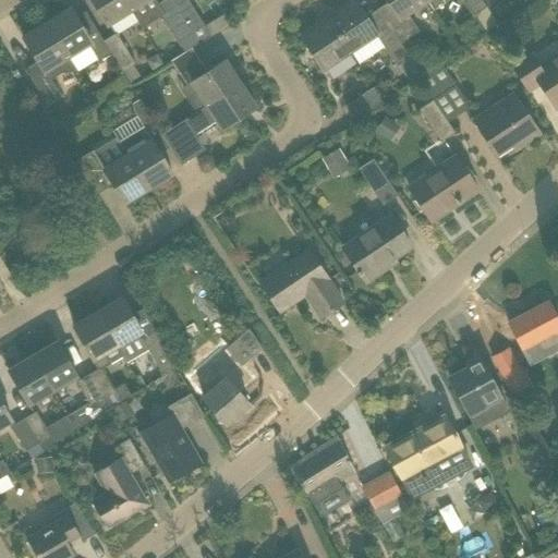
[(91,0),(107,25),(109,24),(131,11),(123,0),(91,0)]
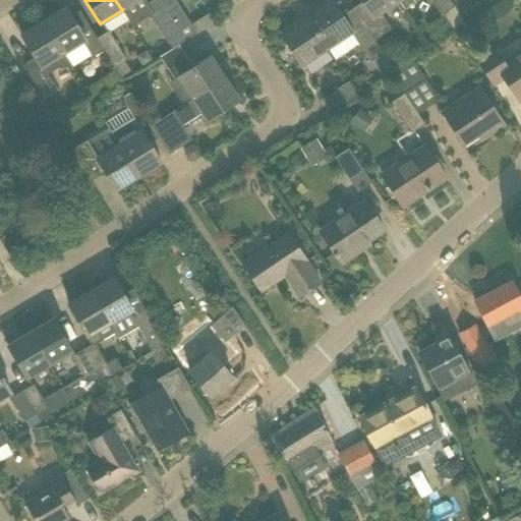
[(115,0),(122,10),(138,0),(115,0)]
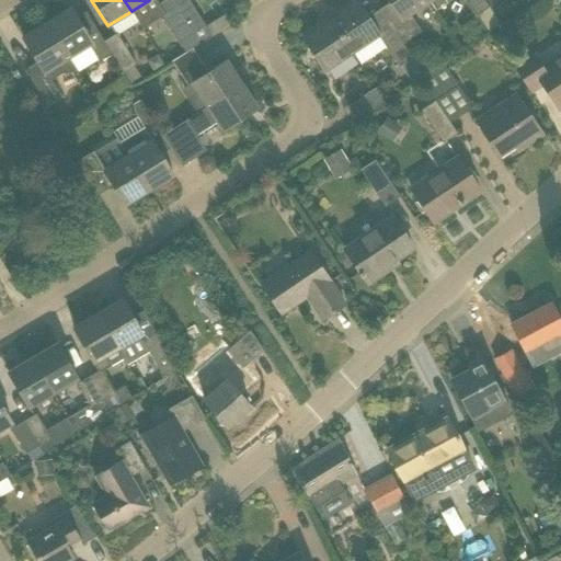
[(164,0),(157,6),(174,34),(185,53),(198,45),(171,0),(164,0)]
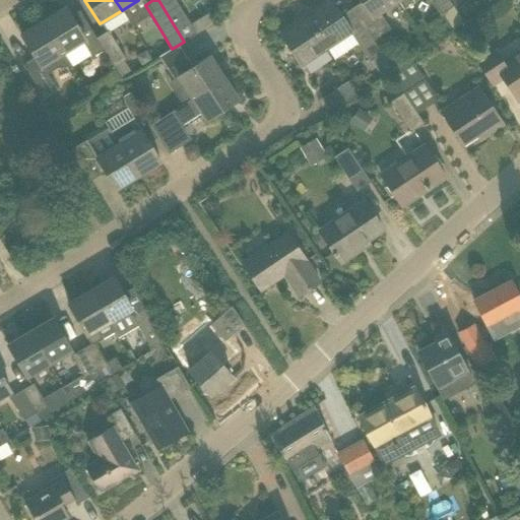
[(158,0),(184,42),(196,34),(186,16),(175,0),(158,0)]
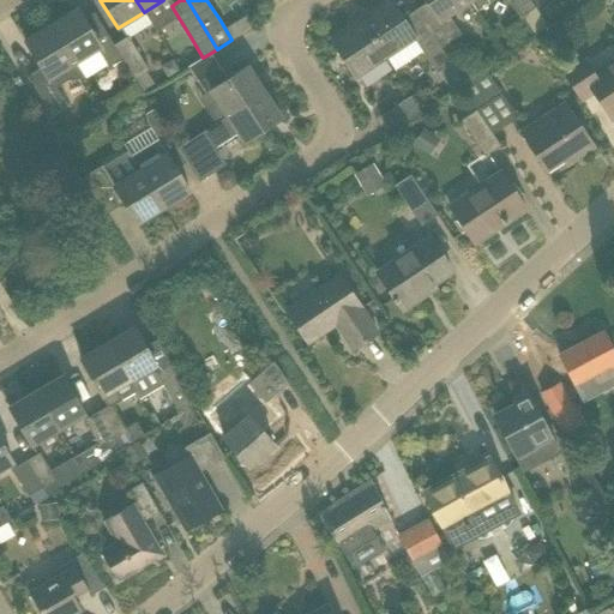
[(440,48),(441,48),(462,34),(449,16),(469,1),(469,0),(425,0),(427,2),(414,11),(423,24),(423,23),(440,48)]
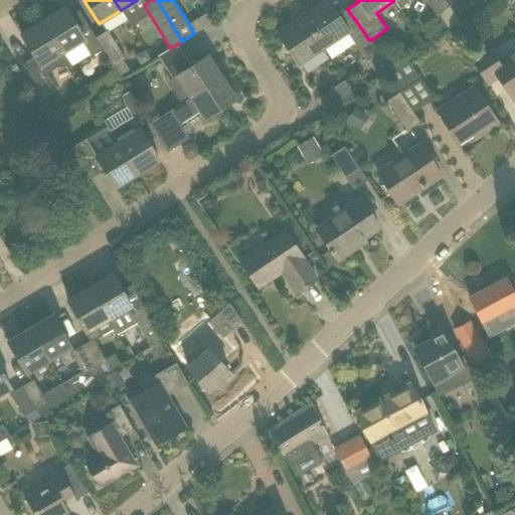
[(393,0),(393,1),(394,0),(427,0),(438,14),(450,6),(445,0),(393,0)]
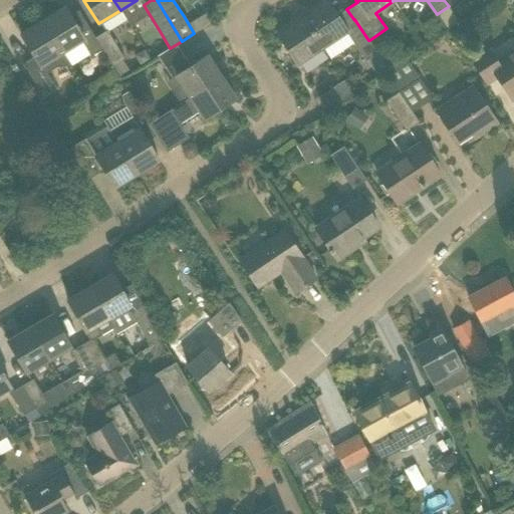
[(303,17),(302,18),(322,48),(330,60),(354,44),(365,62),(367,60),(377,54),(378,53),(369,40),(368,40),(354,19),(354,20),(344,26),(327,1),(311,11),(312,12),(304,18),(303,17)]
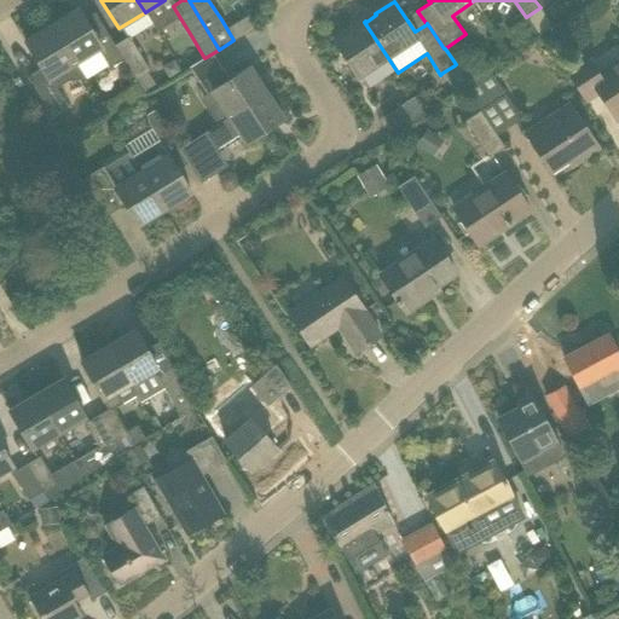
[(123,61),(115,46),(103,24),(92,32),(79,10),(51,27),(82,77),(84,77),(85,80),(108,65),(110,68),(123,61)]
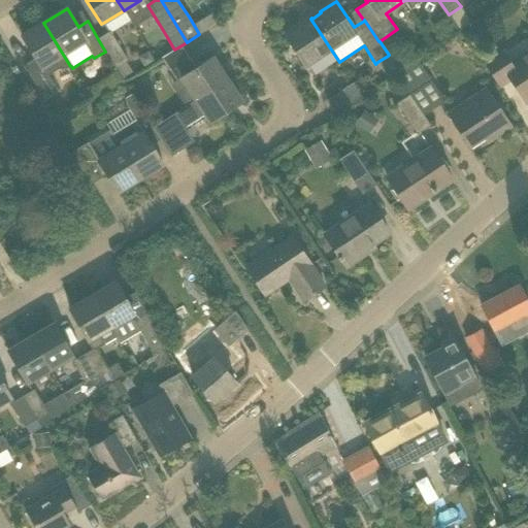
[(305,67),(331,50),(310,19),(308,19),(309,21),(301,26),(300,25),(284,35),(305,67)]
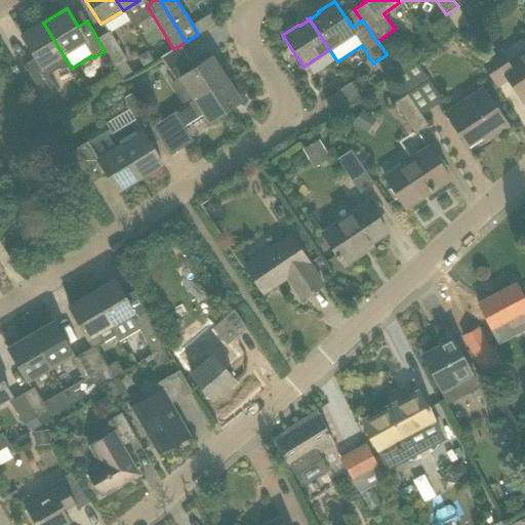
[(55,91),(46,76),(57,69),(66,68),(70,66),(43,23),(22,36),(35,58),(24,66),(43,98),(55,91)]
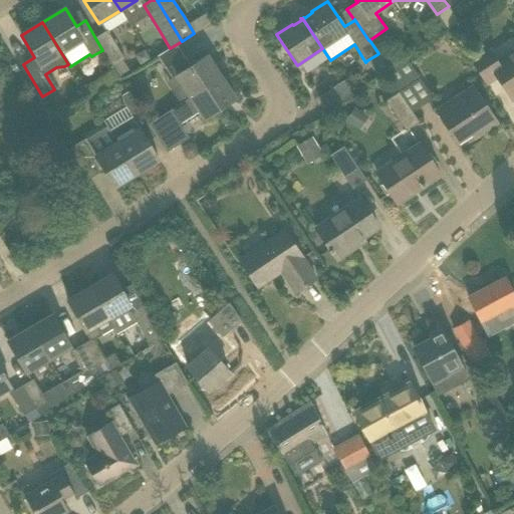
[(108,30),(105,31),(95,38),(102,50),(112,67),(125,59),(108,30)]
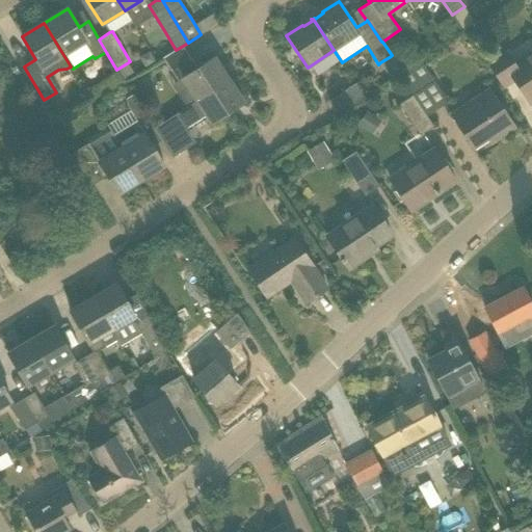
[(512,77),(515,80),(526,99),(531,95),(531,52),(513,64),(504,51),(487,62),(501,84),(512,77)]
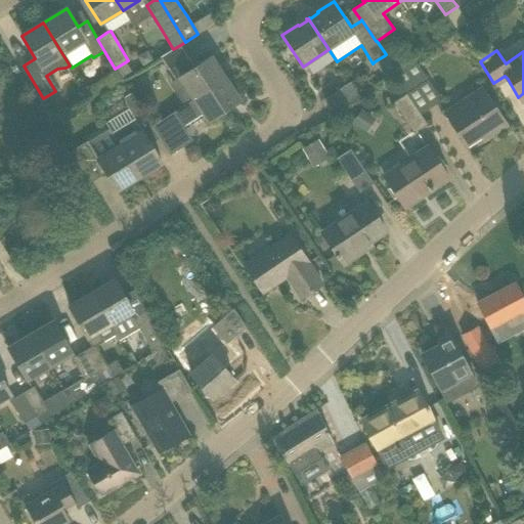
[(187,57),(169,70),(175,80),(170,84),(184,105),(225,79),(210,57),(194,68),(187,57)]
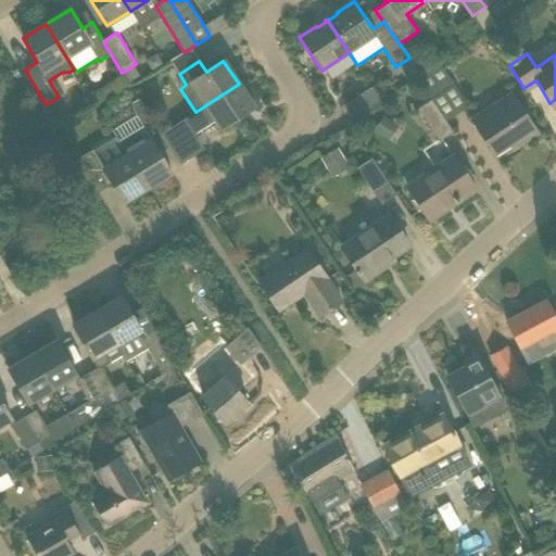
[(418,78),(432,99),(432,100),(454,85),(440,63),(420,76),(418,78)]
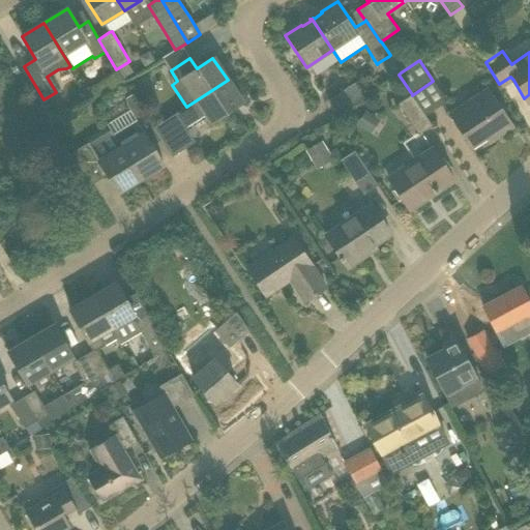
[(92,100),(124,82),(118,71),(87,90),(92,100)]
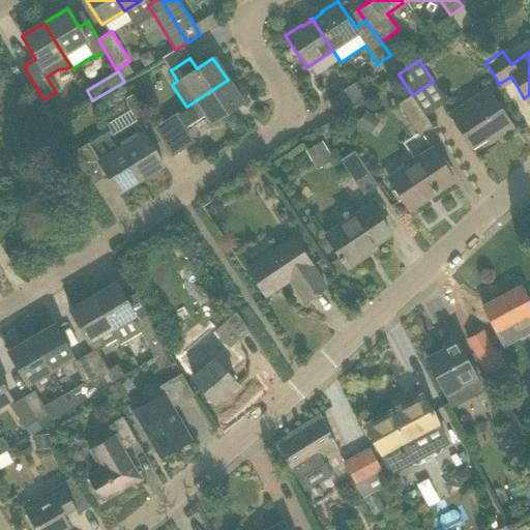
[(176,114),(153,128),(172,157),(184,149),(176,138),(187,130),(186,127),(206,115),(211,123),(242,102),(228,80),(186,107),(176,114)]
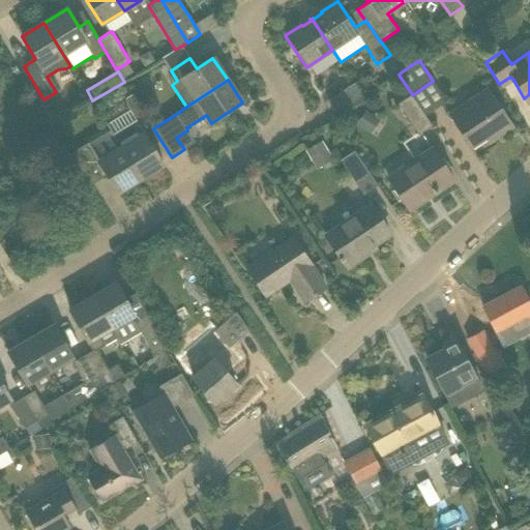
[(328,100),(337,114),(355,104),(364,97),(355,83),(328,100)]
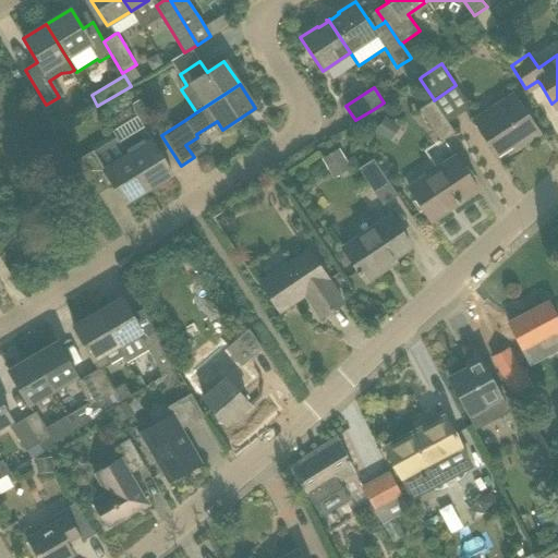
[(476,124),(497,156),(518,142),(521,146),(540,134),(512,94),(498,102),(501,108),(476,124)]
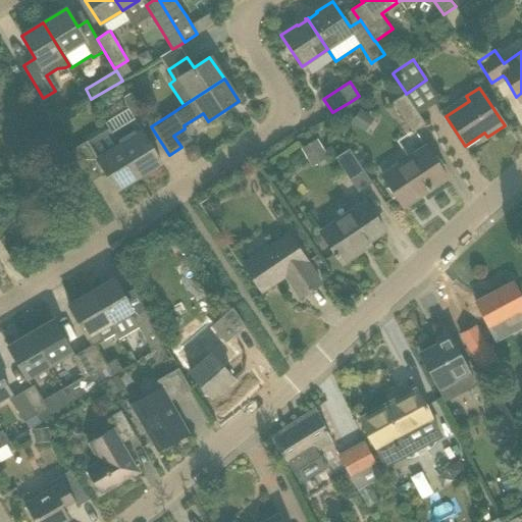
[(145,116),(136,102),(131,93),(124,97),(125,104),(136,121),(145,116)]
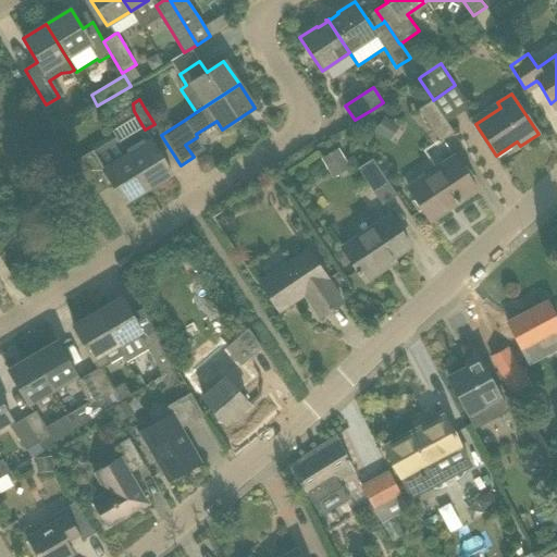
[(454,133),(433,100),(433,99),(418,110),(441,143),(454,133)]
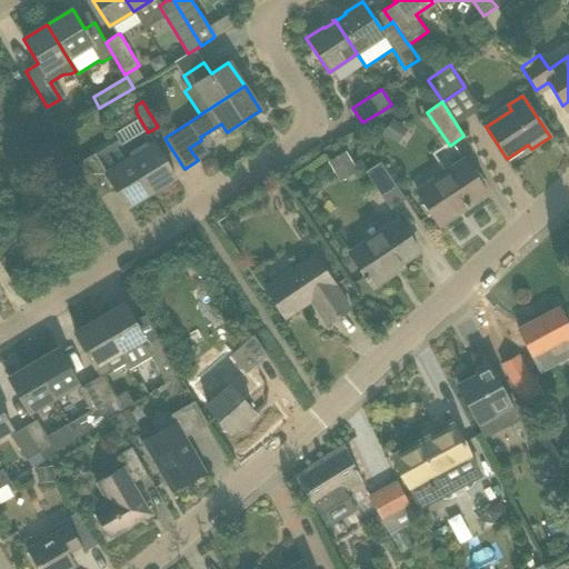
[(130,158),(151,192),(176,178),(155,143),(150,146),(142,132),(122,146),(130,158)]
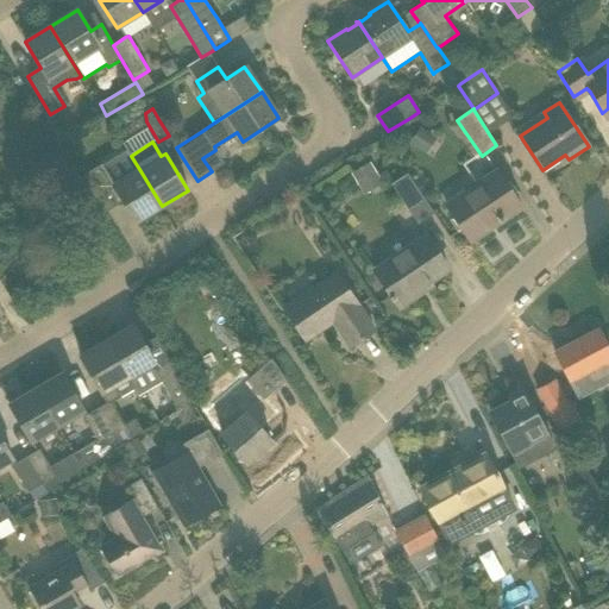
[(365,195),(383,184),(370,163),(352,174),(365,195)]
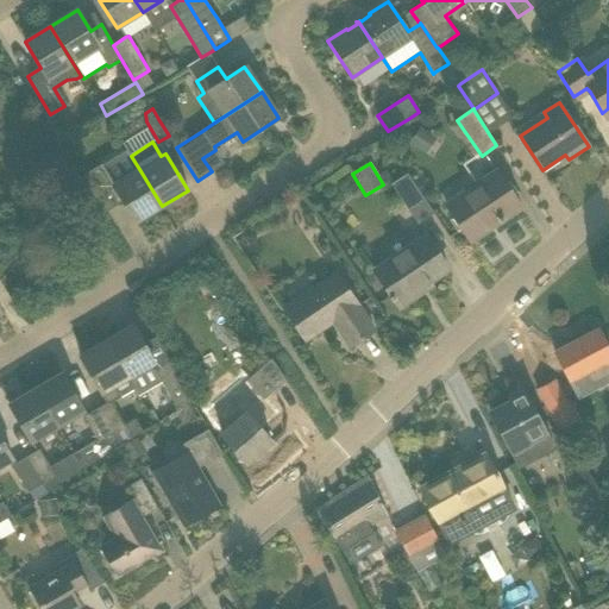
[(123,202),(136,223),(162,206),(139,169),(113,184),(101,165),(83,176),(106,212),(123,202)]
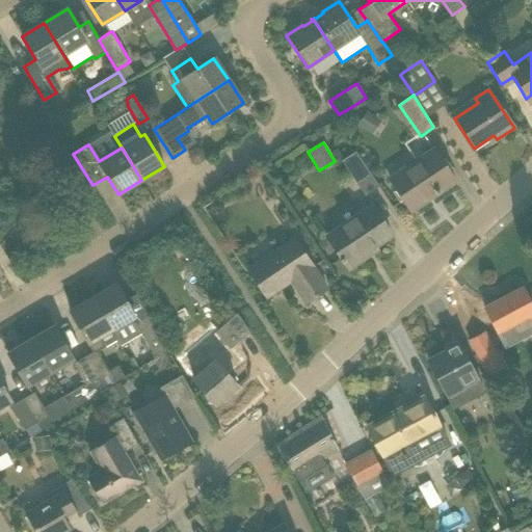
[(436,194),(454,183),(455,182),(434,149),(390,179),(410,211),(427,201),(425,197),(434,190),(436,194)]
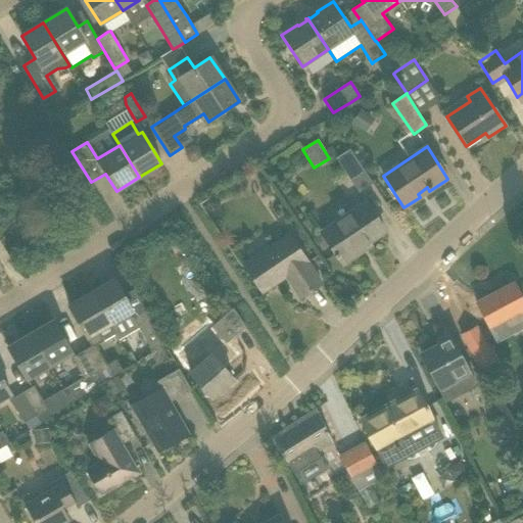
[(373,183),(350,149),(336,158),(359,192),(373,183)]
